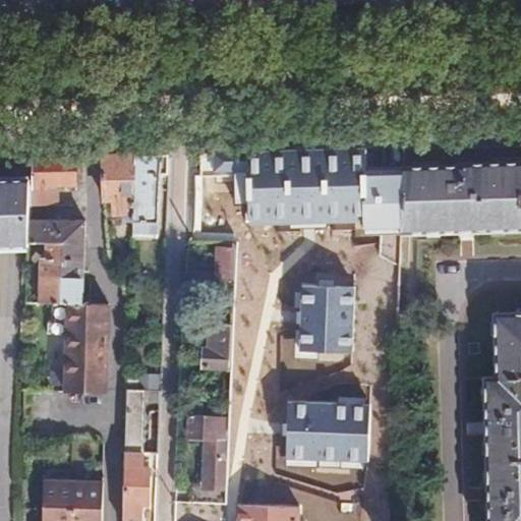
[(363,233),(404,232),(402,166),(402,149),(199,155),(200,176),(235,175),(236,207),(246,207),(247,224),(310,222),(363,221),(363,233)]
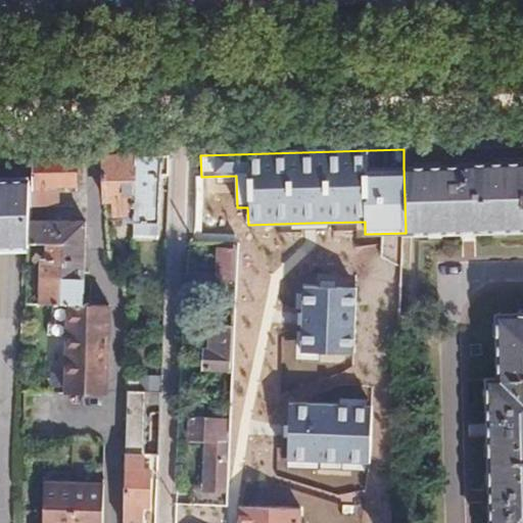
[(161,176),(168,177),(169,155),(135,156),(133,216),(133,223),(157,224),(160,224),(161,176)]
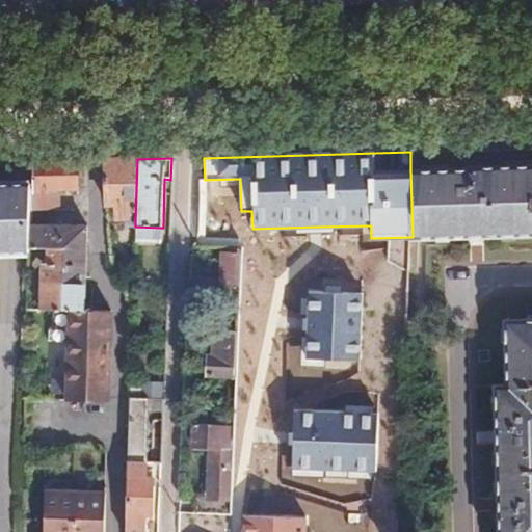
[(135,219),(137,159),(104,160),(106,204),(115,204),(116,219),(135,219)]
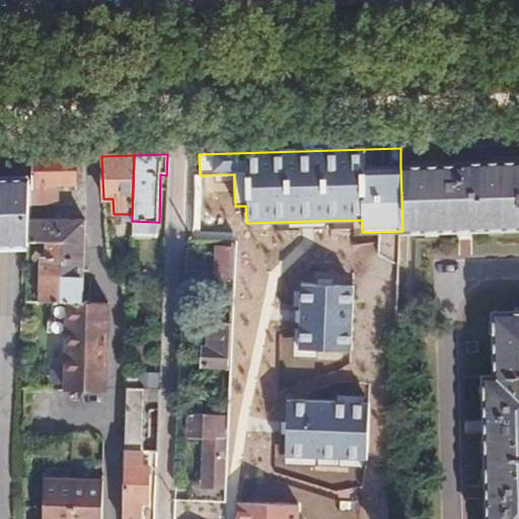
[(77,157),(32,158),(31,178),(30,203),(60,204),(61,184),(78,183),(77,157)]
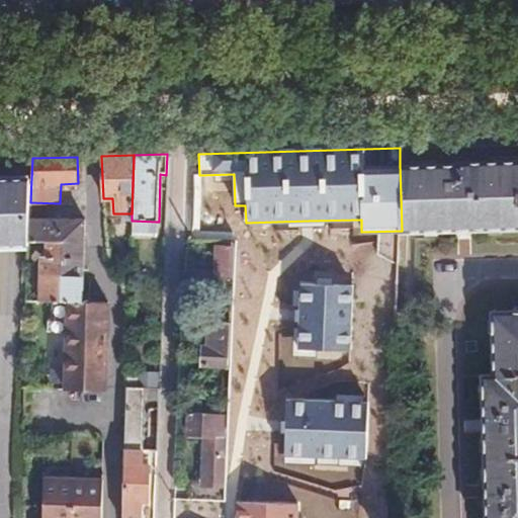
[(400,165),(402,231),(457,230),(471,230),(517,229),(517,159),(472,160),(473,164),(400,165)]
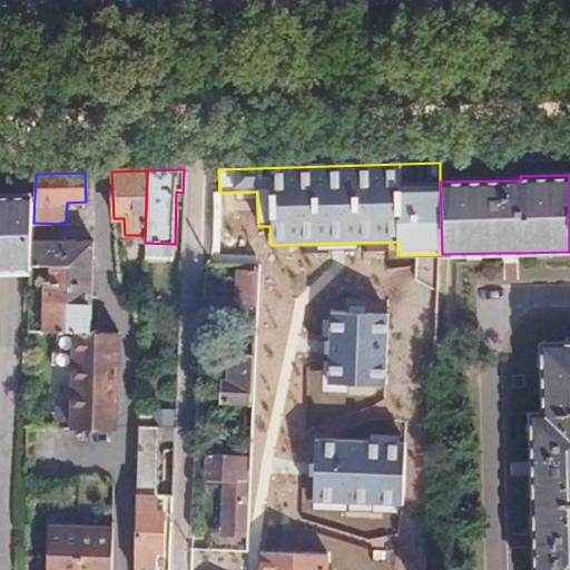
[(0,269),(31,267),(35,196),(0,197),(0,269)]
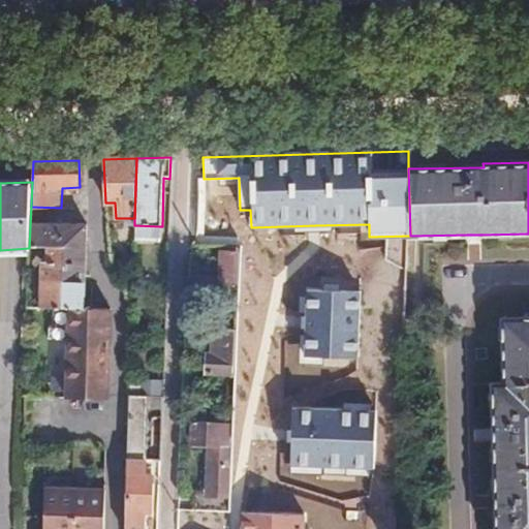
[(30,222),(29,248),(26,397),(113,398),(115,360),(102,360),(102,347),(115,348),(116,307),(88,306),(91,223),(30,222)]
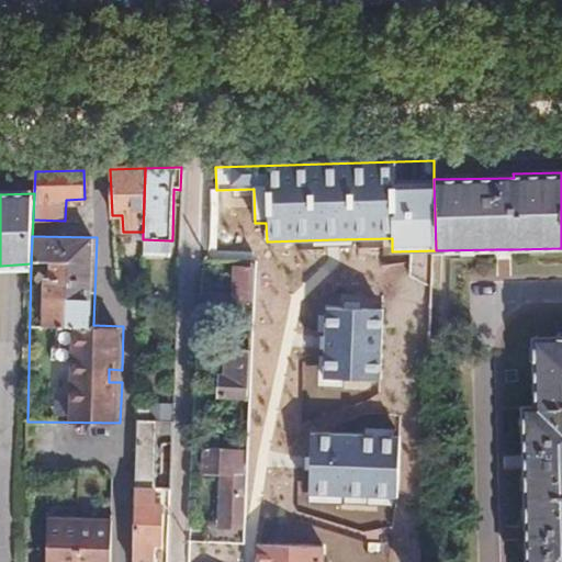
[(143,239),(143,257),(168,257),(169,240),(143,239)]
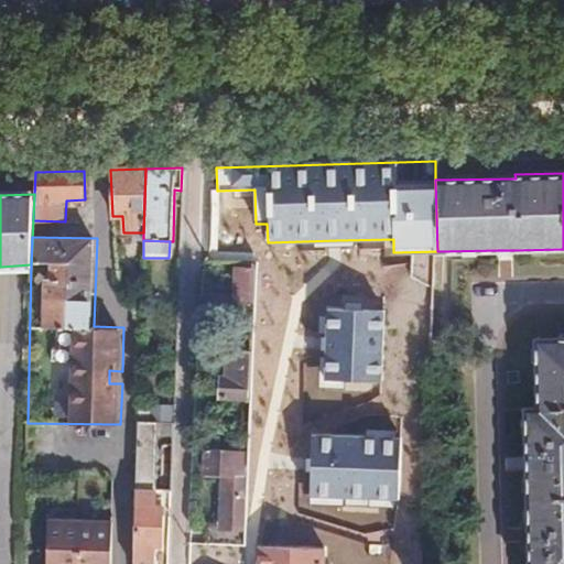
[(253,310),(255,268),(232,267),(232,288),(205,286),(205,308),(253,310)]
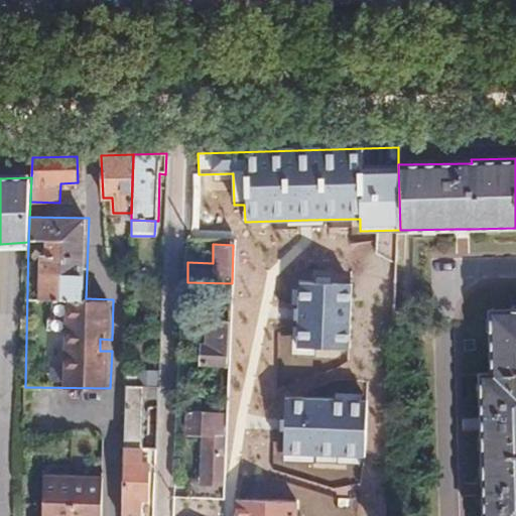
[(352,283),(299,282),(297,349),(351,350),(352,283)]
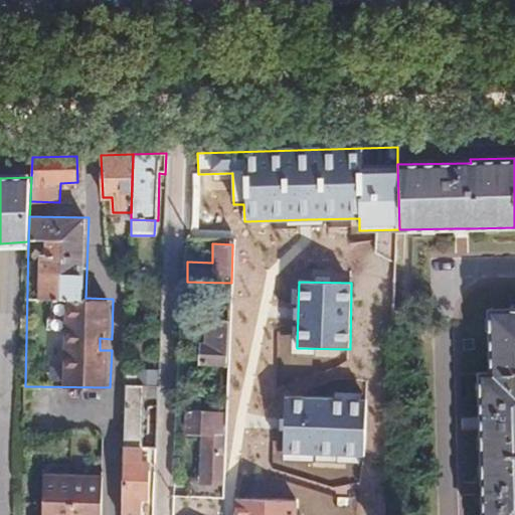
[(514,514),(514,302),(487,303),(489,370),(475,370),(478,514),(514,514)]
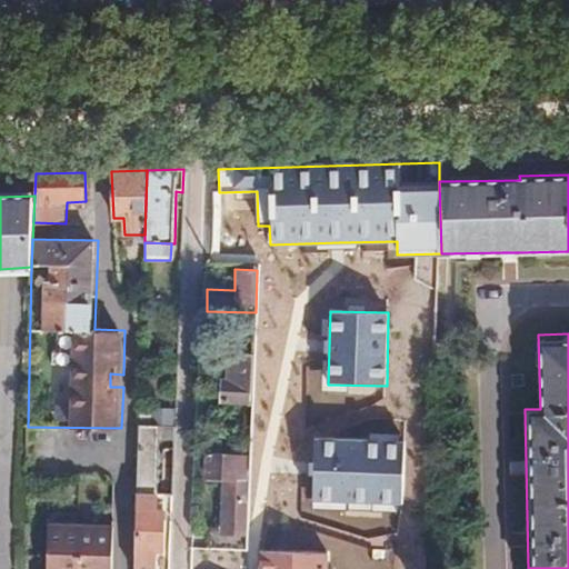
[(252,403),(255,353),(227,353),(225,402),(252,403)]
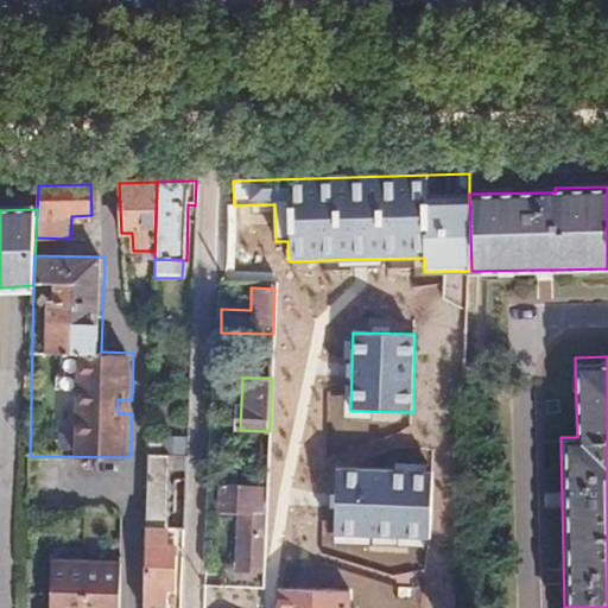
[(132,413),(132,400),(118,399),(118,413),(132,413)]
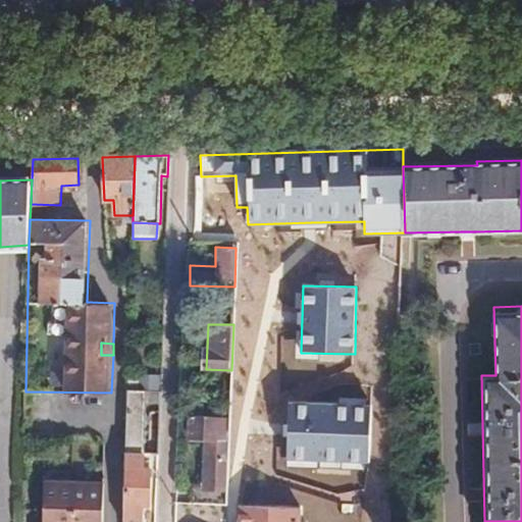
[(158,375),(138,376),(139,392),(159,390),(158,375)]
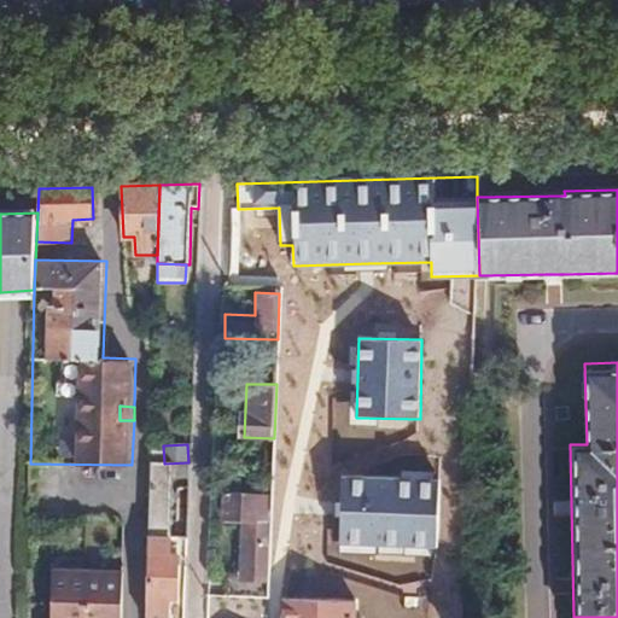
[(150,464),(147,541),(167,541),(169,465),(150,464)]
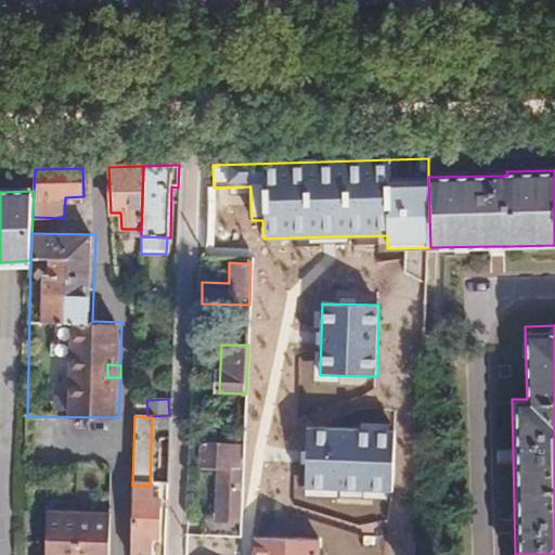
[(395,427),(307,425),(305,493),(392,495),(395,427)]
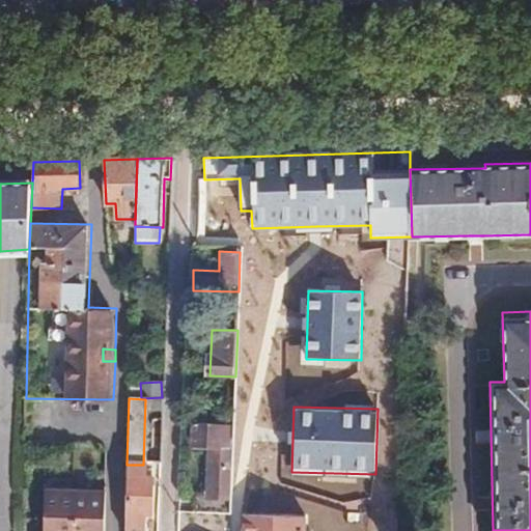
[(196,408),(195,423),(222,424),(223,410),(196,408)]
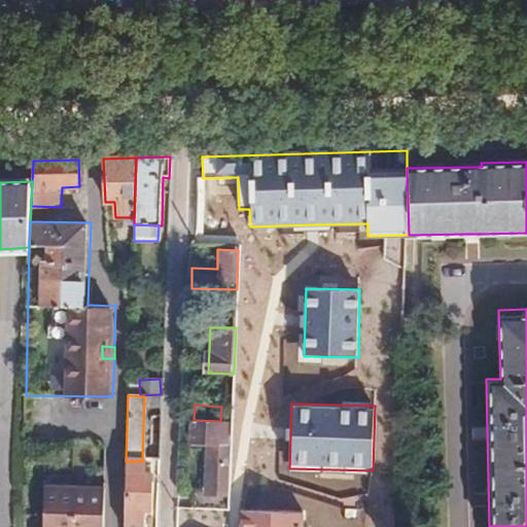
[(220,421),(194,420),(192,443),(224,443),(224,421),(220,421)]
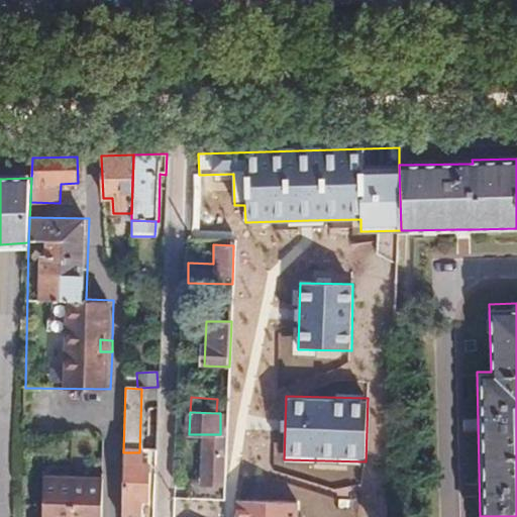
[(227,446),(228,413),(220,413),(220,434),(219,445),(227,446)]
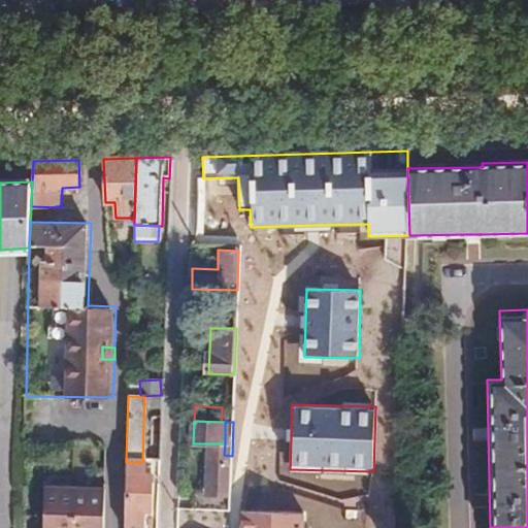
[(126,462),(126,475),(135,476),(136,472),(142,472),(142,462),(126,462)]
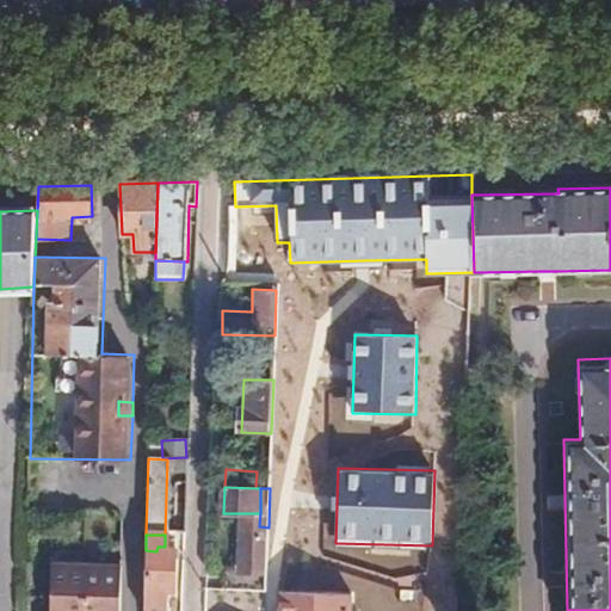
[(146,550),(143,610),(162,610),(162,594),(171,594),(172,547),(165,547),(158,547),(156,551),(146,550)]
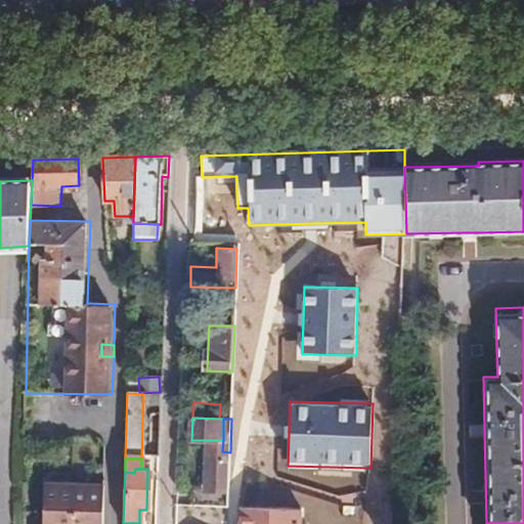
[(102,523),(104,486),(47,485),(45,523),(102,523)]
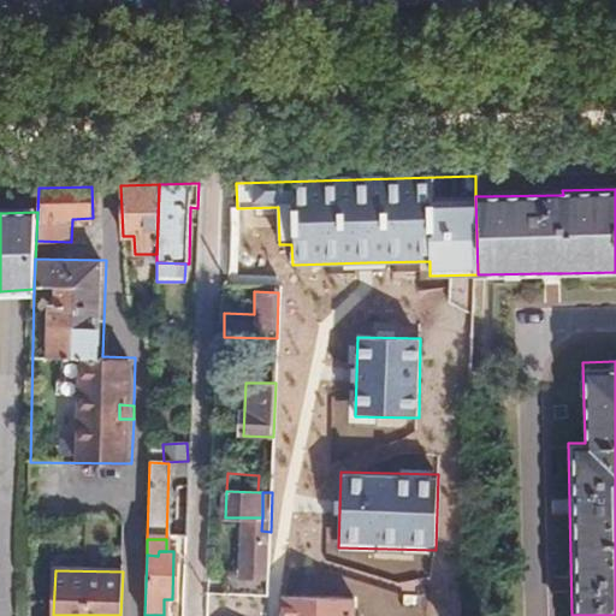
[(225,579),(224,597),(230,597),(268,598),(268,580),(225,579)]
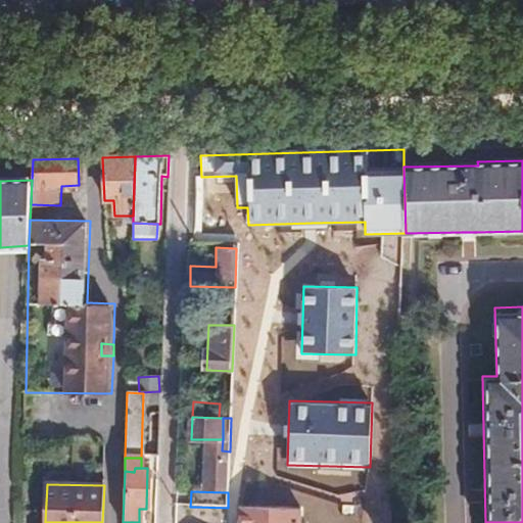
[(300,522),(301,507),(236,505),(236,508),(232,508),(228,508),(227,522),(300,522)]
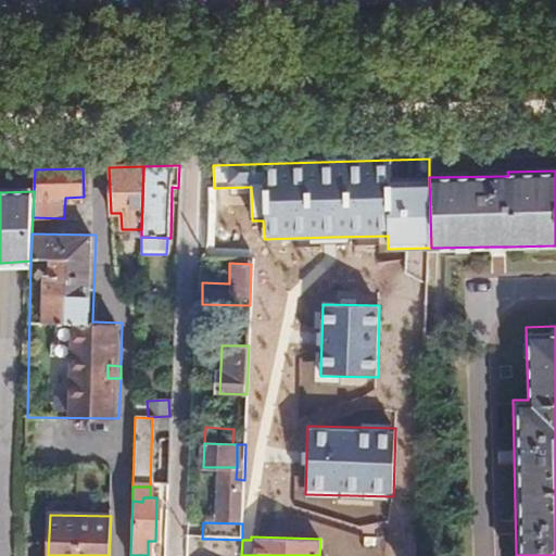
[(241,555),(242,540),(207,539),(206,555),(241,555)]
